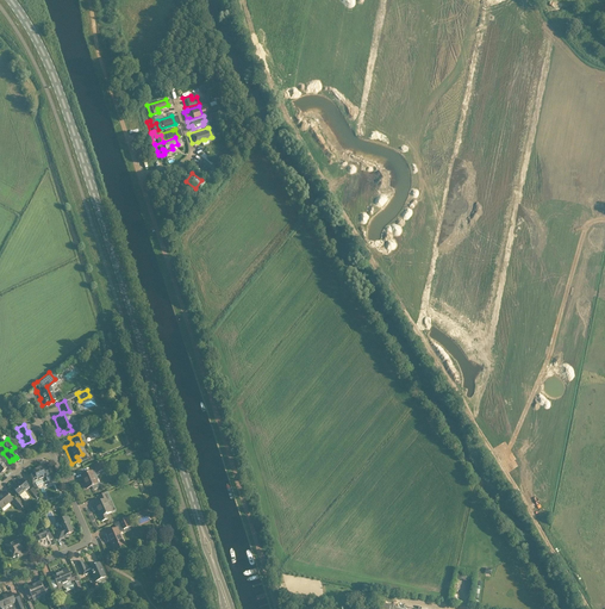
[(97,461),(89,464),(93,472),(100,468),(97,461)]
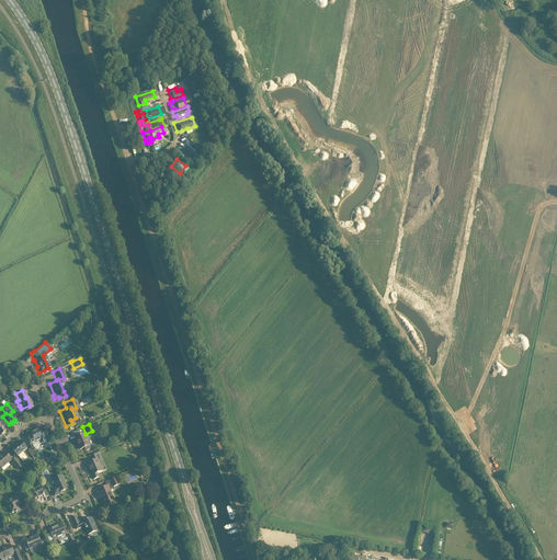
[(25,436),(23,437),(25,443),(27,447),(30,446),(38,443),(40,442),(42,445),(44,444),(43,441),(38,430),(35,431),(34,431),(33,430),(32,429),(31,430),(31,431),(26,432),(27,434),(24,435),(25,436)]
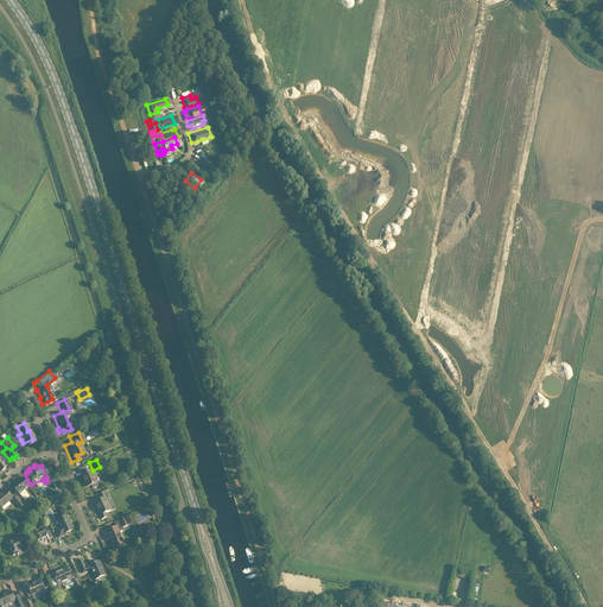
[(93,485),(91,482),(93,482),(87,469),(76,474),(82,486),(87,485),(88,487),(90,487),(93,486),(93,485)]
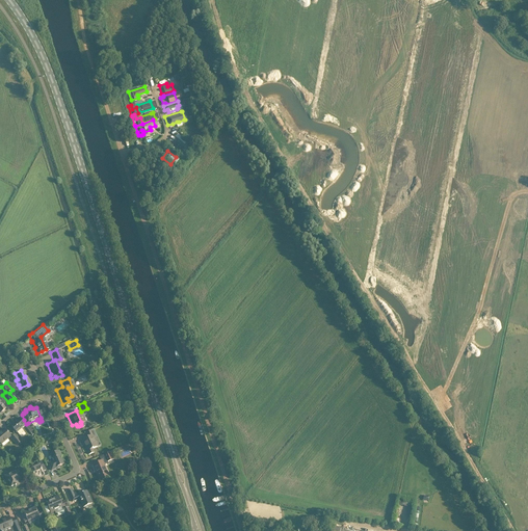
[(12,431),(14,431),(16,434),(20,431),(18,428),(22,424),(15,417),(10,421),(10,422),(7,425),(12,431)]
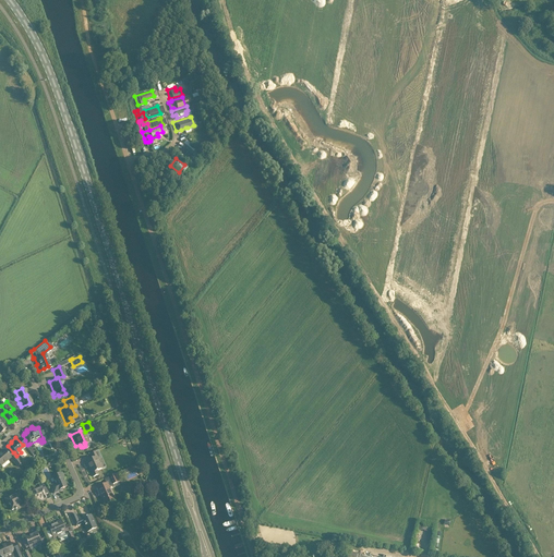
[(32,453),(29,450),(27,445),(23,448),(29,456),(32,453)]
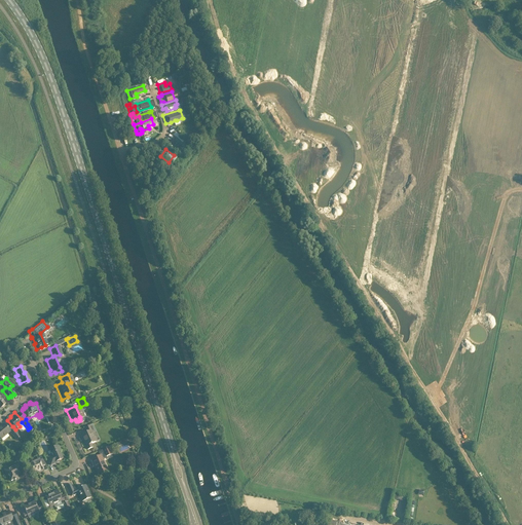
[(91,430),(89,423),(80,427),(82,432),(77,434),(83,449),(89,446),(87,443),(92,441),(88,433),(91,430)]
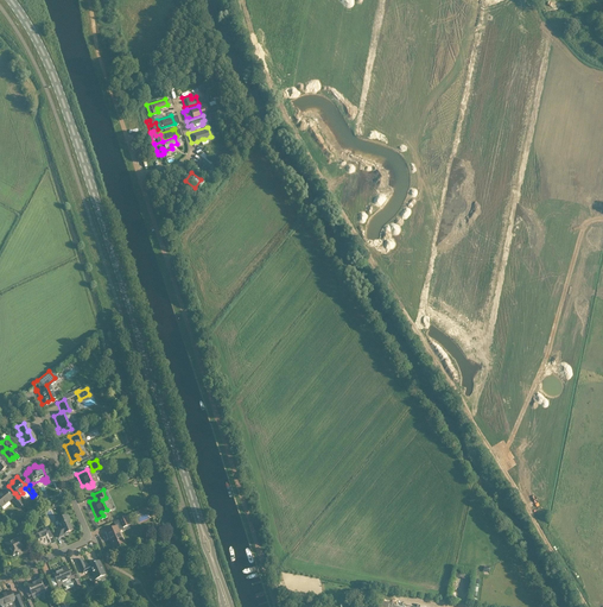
[(42,493),(37,495),(42,504),(46,500),(42,493)]
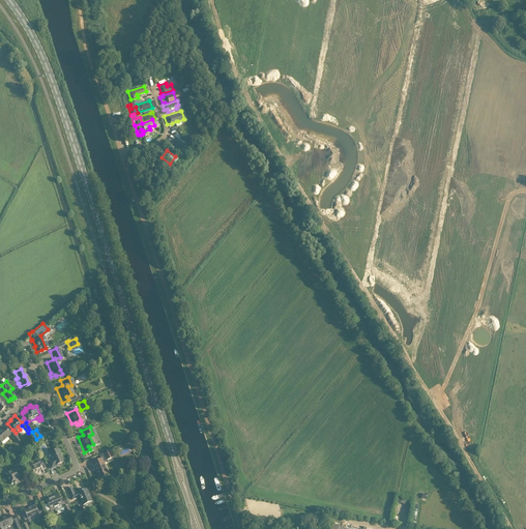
[(13,442),(17,439),(10,432),(7,435),(13,442)]
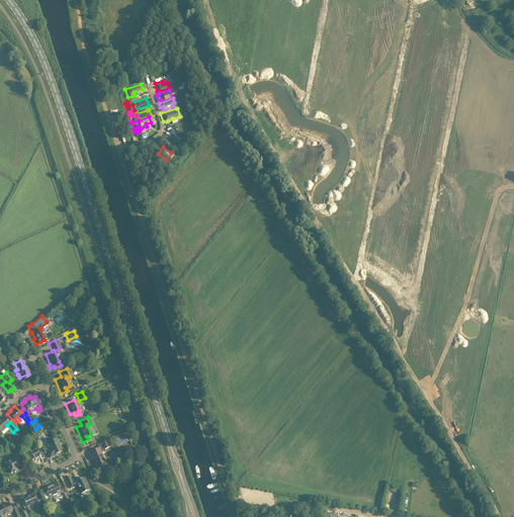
[(55,453),(54,453),(58,451),(55,443),(56,443),(54,438),(50,440),(46,442),(48,448),(44,450),(47,457),(53,454),(55,453)]
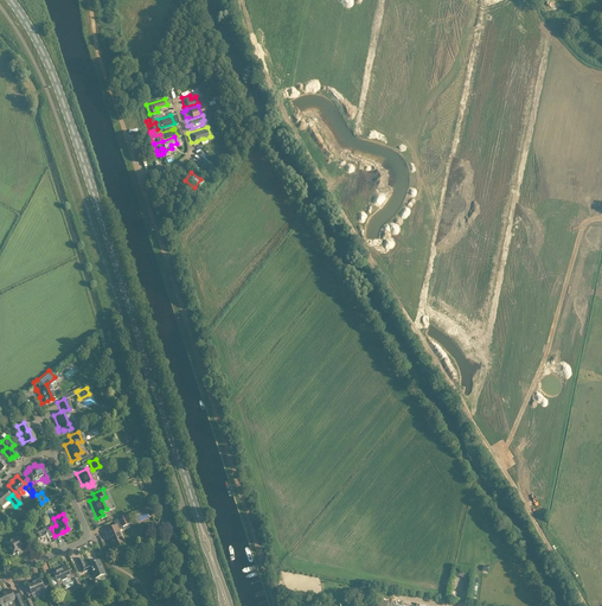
[(117,523),(111,525),(101,529),(109,547),(120,542),(114,530),(119,528),(119,525),(127,522),(123,515),(115,518),(117,523)]
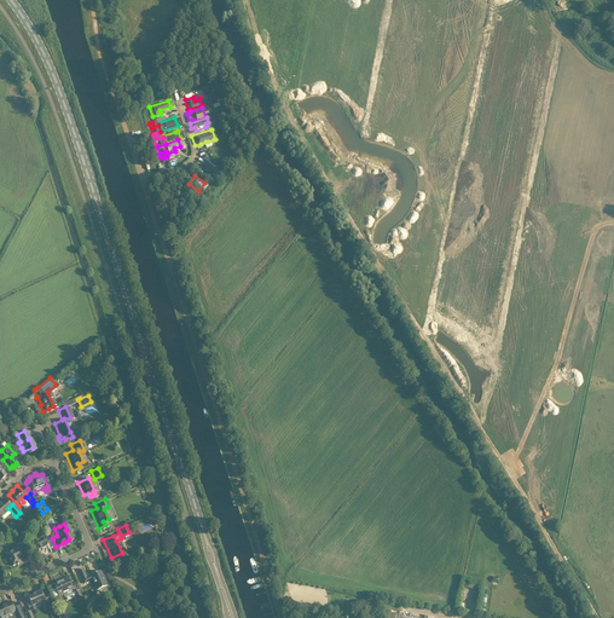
[(48,546),(46,539),(44,535),(39,537),(40,542),(30,547),(32,550),(34,556),(46,550),(45,547),(48,546)]
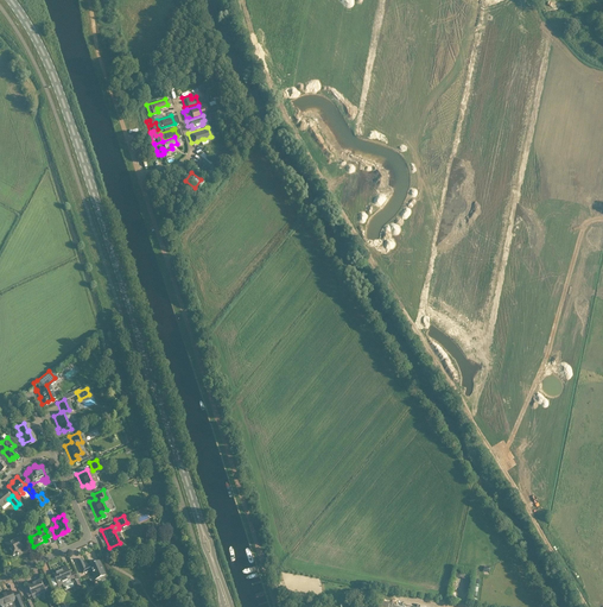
[(1,543),(1,544),(4,549),(6,549),(8,555),(12,554),(13,555),(18,554),(16,549),(21,547),(20,544),(18,538),(17,536),(1,543)]
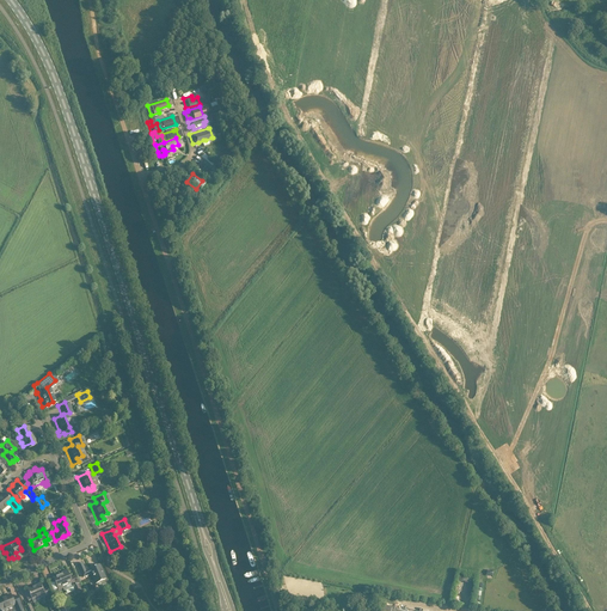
[(78,562),(73,564),(79,576),(86,573),(91,584),(96,581),(98,585),(103,582),(102,579),(96,563),(81,569),(78,562)]
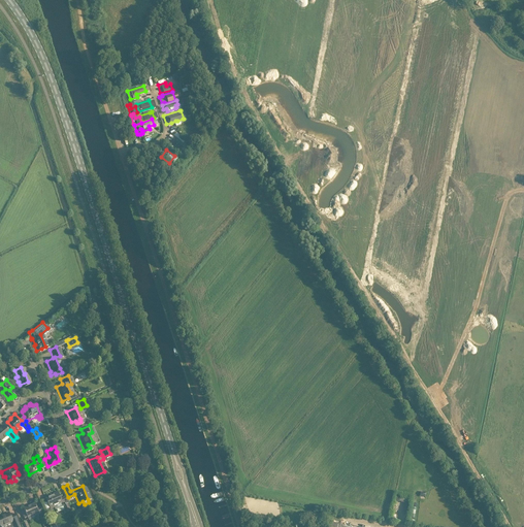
[(58,499),(57,497),(54,491),(50,492),(50,494),(42,498),(46,508),(52,506),(53,508),(60,505),(63,512),(67,509),(64,502),(62,497),(58,499)]
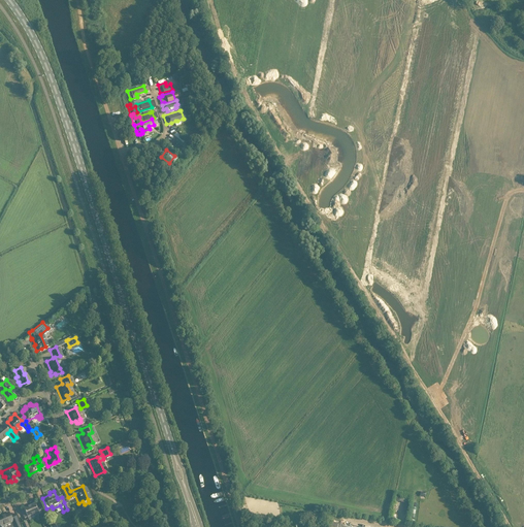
[(399,511),(404,512),(406,497),(393,494),(392,500),(400,501),(399,511)]
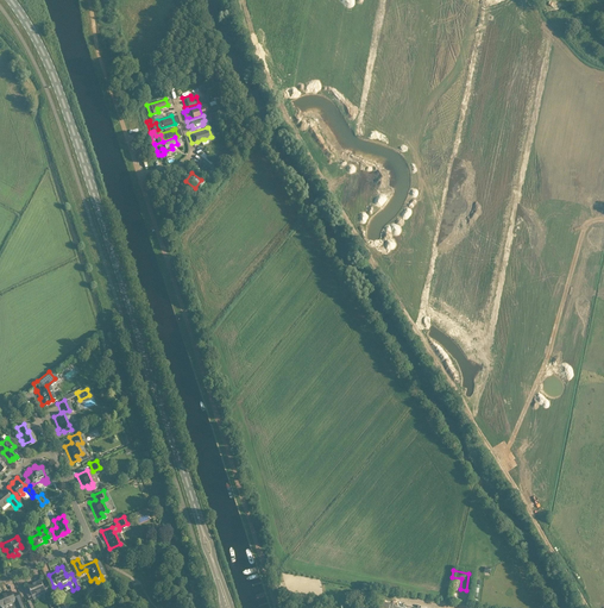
[(23,587),(19,588),(24,597),(27,596),(35,593),(36,595),(45,590),(42,584),(38,585),(36,581),(23,585),(23,587)]
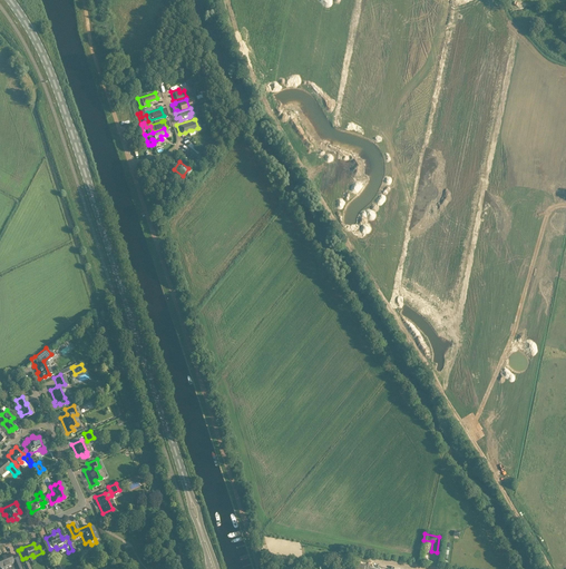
[(0,568),(0,567),(8,563),(9,568),(11,567),(11,568),(18,568),(15,561),(15,560),(12,553),(7,556),(6,552),(0,555),(0,568)]
